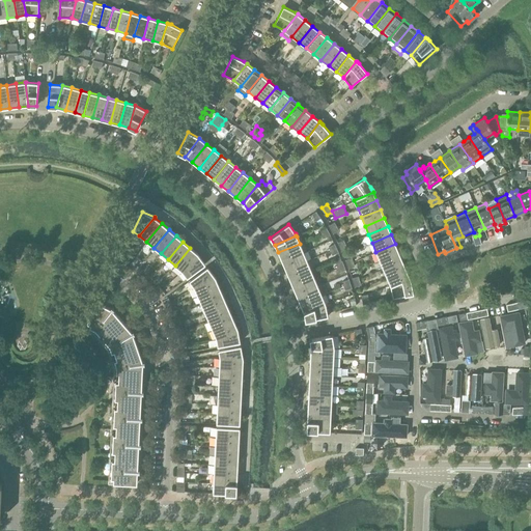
[(303,252),(300,244),(278,252),(282,261),(303,252)]
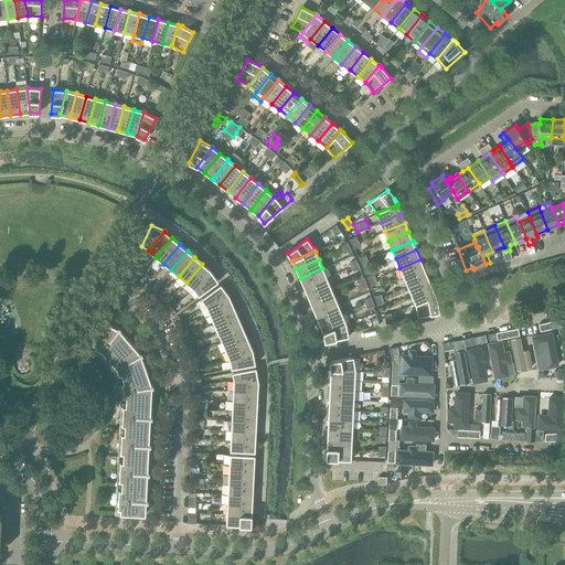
[(424,268),(420,259),(400,268),(404,277),(424,268)]
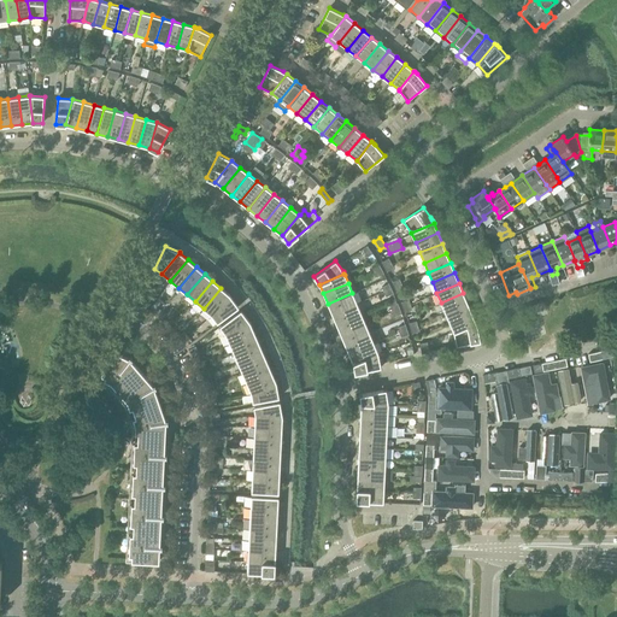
[(204,309),(212,316),(230,295),(229,294),(221,288),(204,309)]
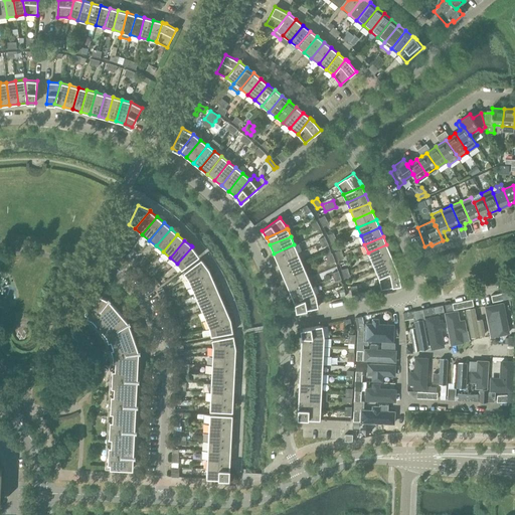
[(114,253),(118,255),(123,244),(120,242),(114,253)]
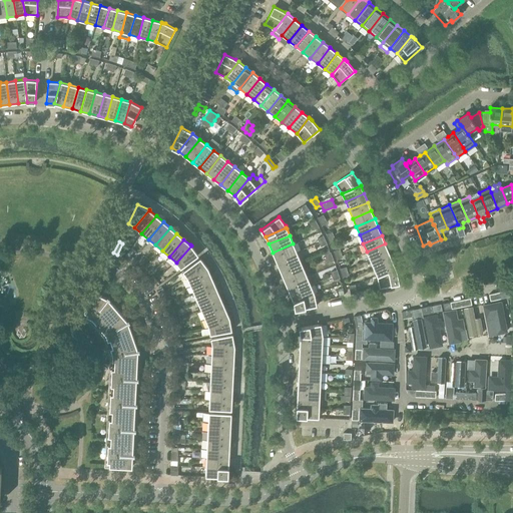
[(293,243),(273,252),(276,261),(297,251),(293,243)]
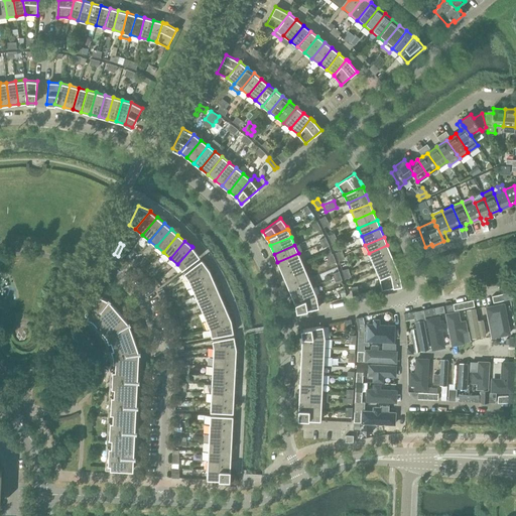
[(369,253),(372,261),(391,253),(387,245),(369,253)]
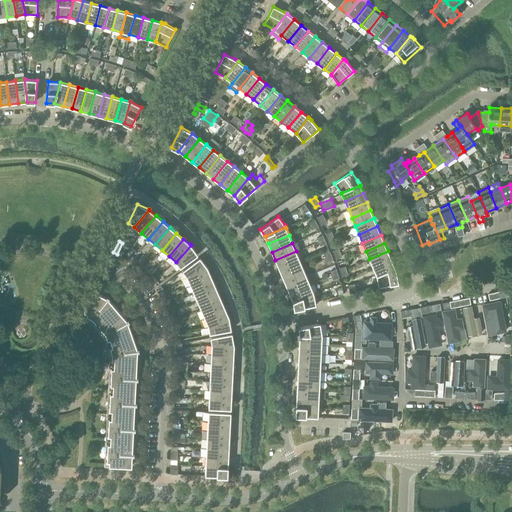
[(198,255),(191,245),(176,262),(180,268),(198,255)]
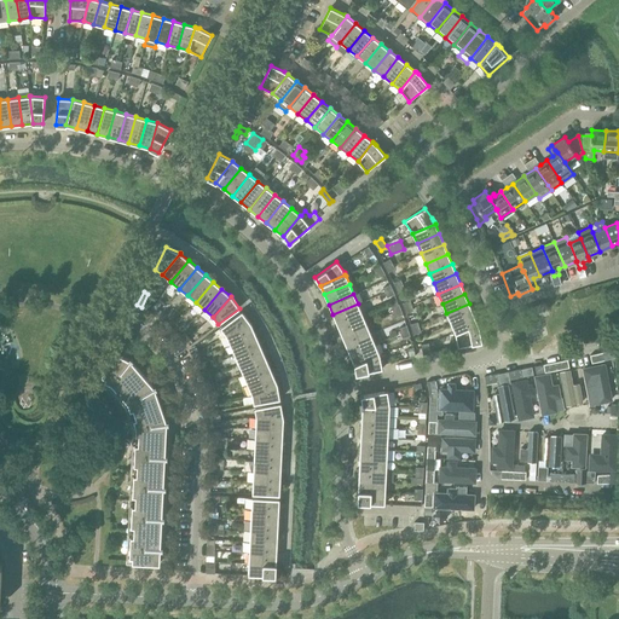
[(389,302),(393,311),(400,308),(397,300),(389,302)]
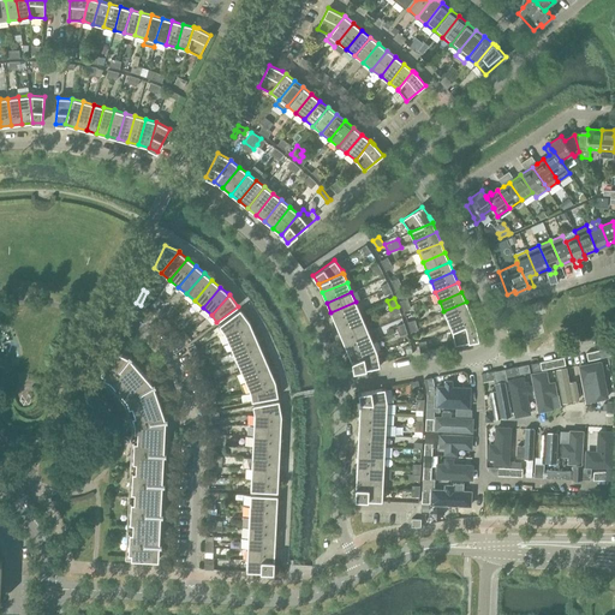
[(359,311),(356,302),(330,312),(335,322),(359,311)]
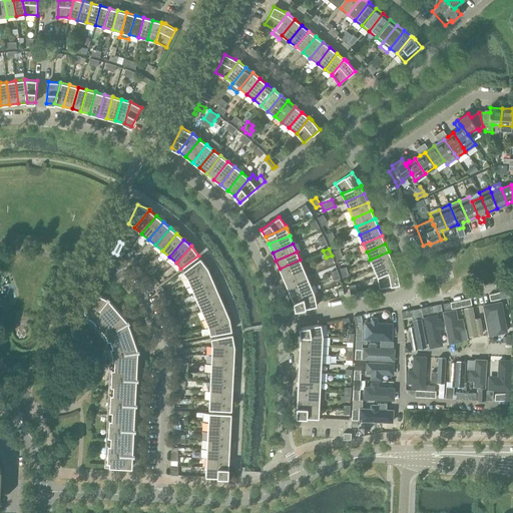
[(370,260),(374,268),(392,261),(389,251),(370,260)]
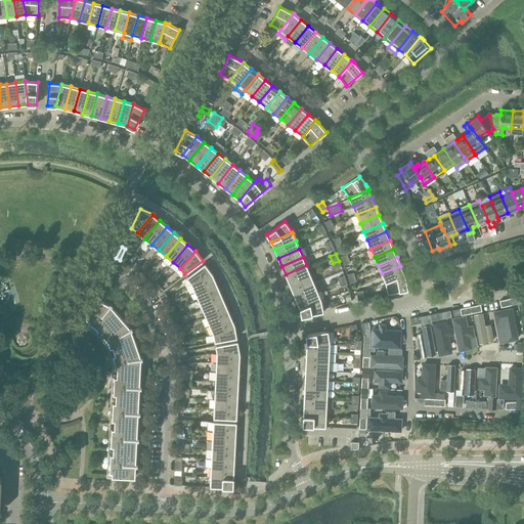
[(186,277),(191,284),(213,274),(205,263),(186,277)]
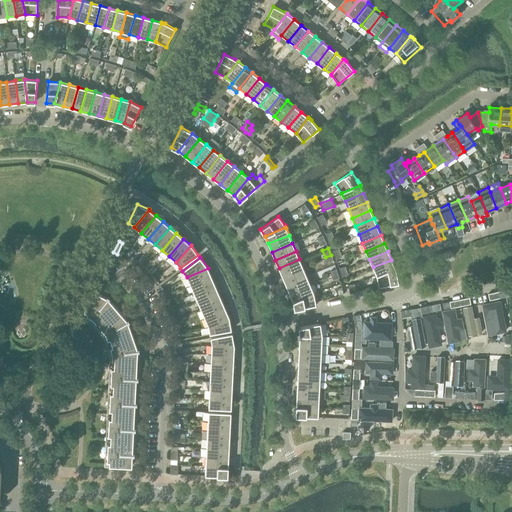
[(299,259),(279,268),(282,277),(303,268),(299,259)]
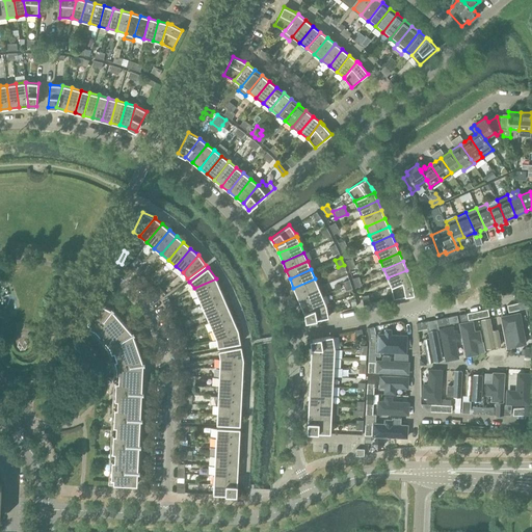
[(410,278),(406,270),(388,277),(391,287),(410,278)]
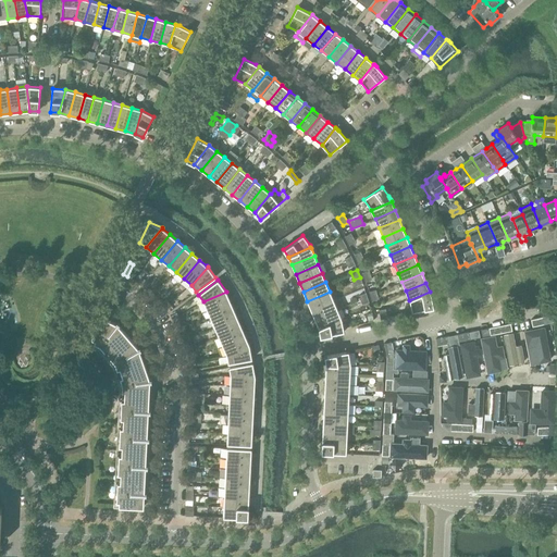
[(226,292),(203,301),(207,310),(230,300),(226,292)]
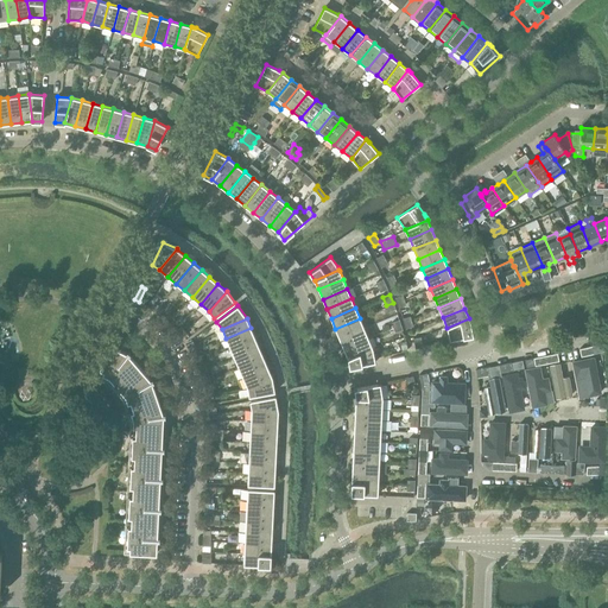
[(365,328),(360,318),(335,329),(340,339),(365,328)]
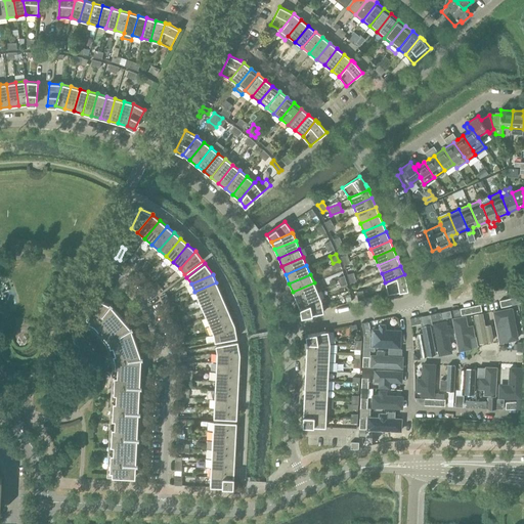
[(405,276),(404,274),(385,282),(388,295),(408,290),(405,278),(405,276)]
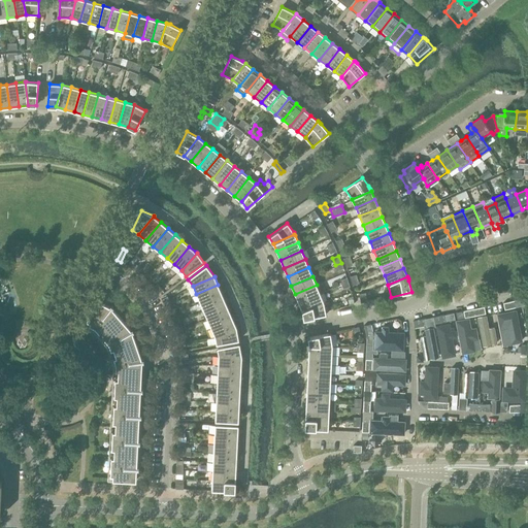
[(196,294),(200,302),(222,293),(218,285),(196,294)]
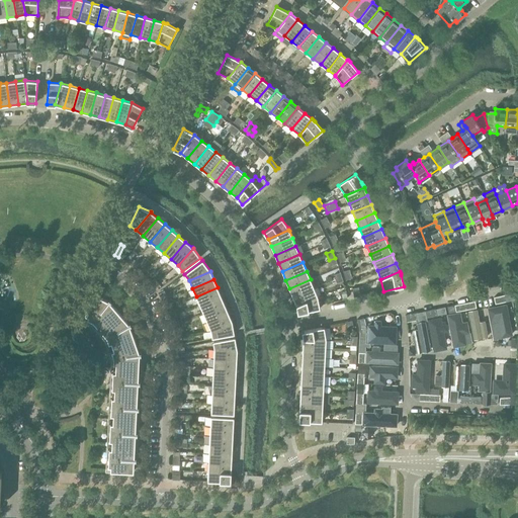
[(314,287),(311,279),(289,288),(292,296),(314,287)]
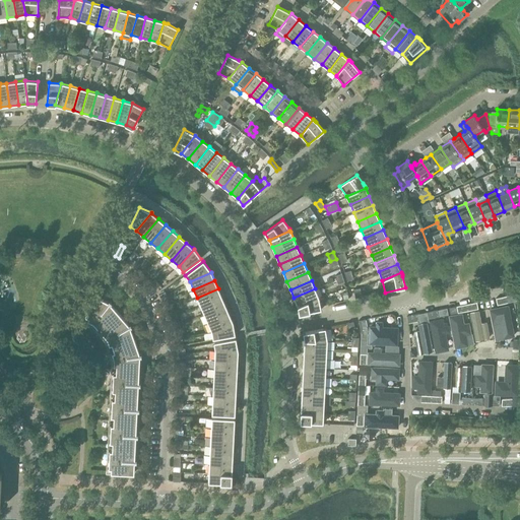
[(218,288),(197,298),(201,306),(221,297),(218,288)]
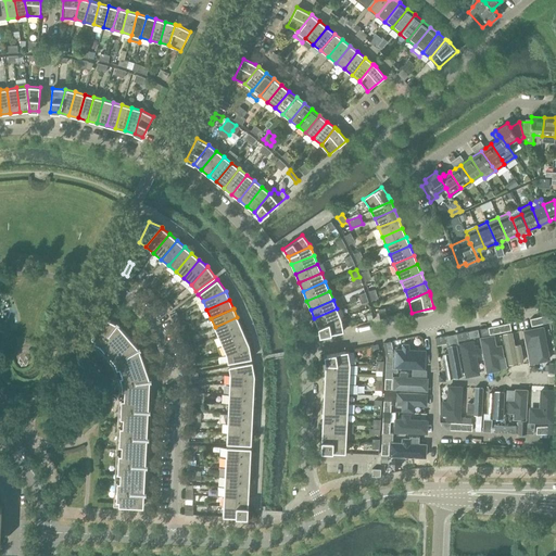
[(314,318),(318,328),(341,318),(340,316),(337,308),(314,318)]
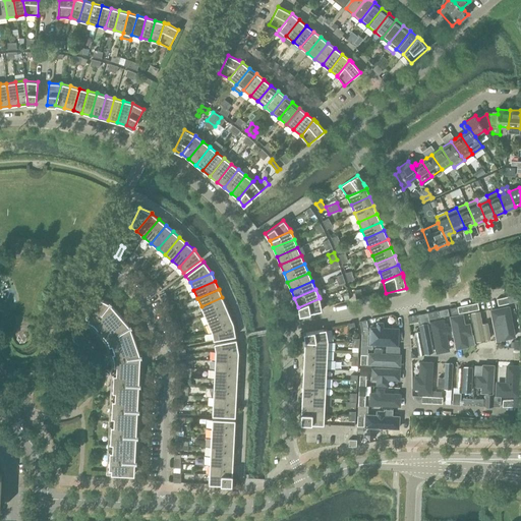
[(100,327),(103,329),(120,313),(110,302),(96,295),(85,315),(89,317),(88,321),(94,323),(98,328),(100,327)]
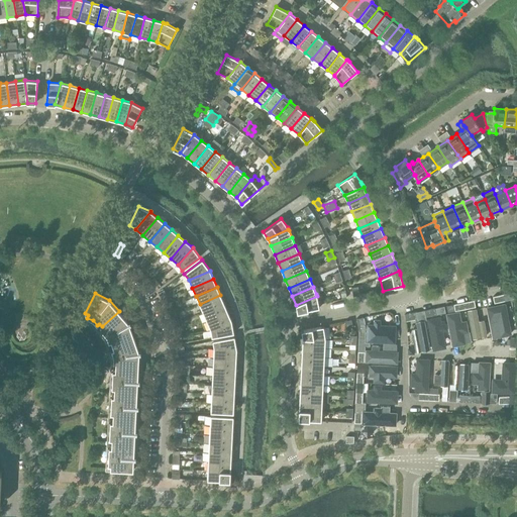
[(514,299),(512,293),(504,294),(505,301),(510,300),(514,299)]
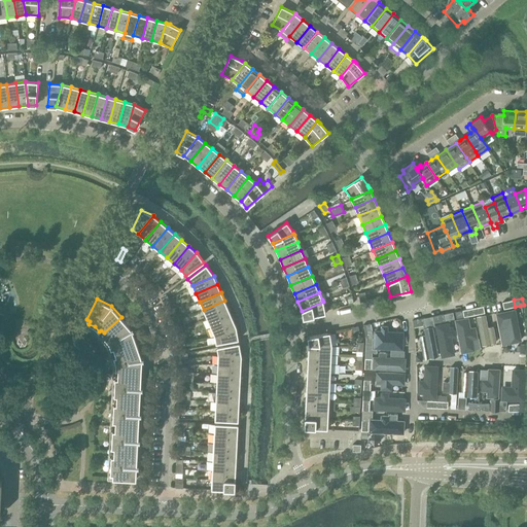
[(515,307),(514,300),(502,302),(503,309),(515,307)]
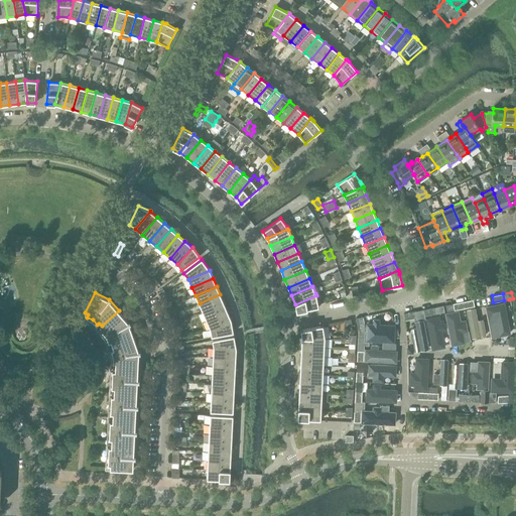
[(200,303),(203,312),(224,303),(220,294),(200,303)]
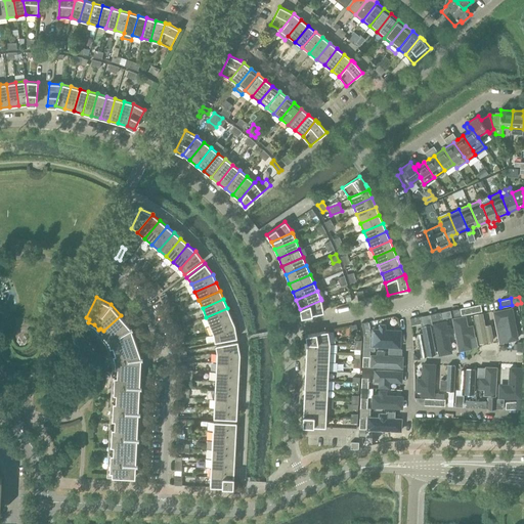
[(323,312),(321,300),(300,309),(301,316),(323,312)]
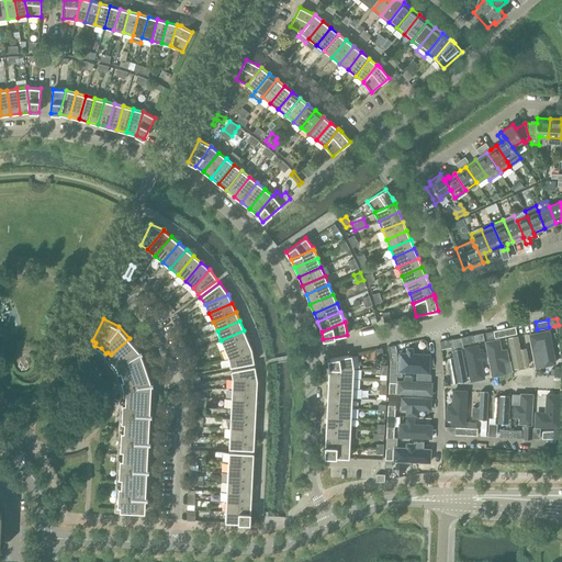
[(515,326),(505,328),(504,328),(506,336),(517,334),(515,326)]
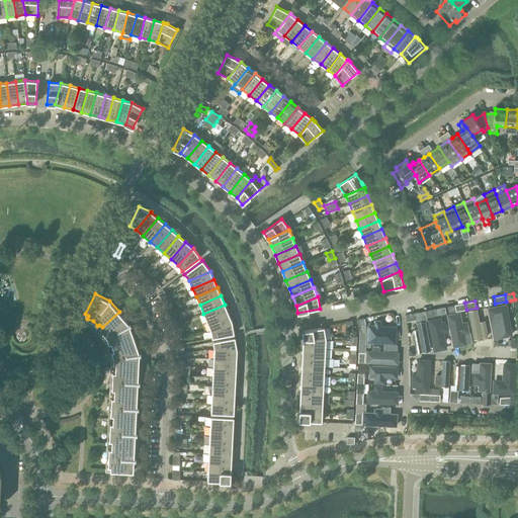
[(466,310),(464,303),(454,305),(456,312),(466,310)]
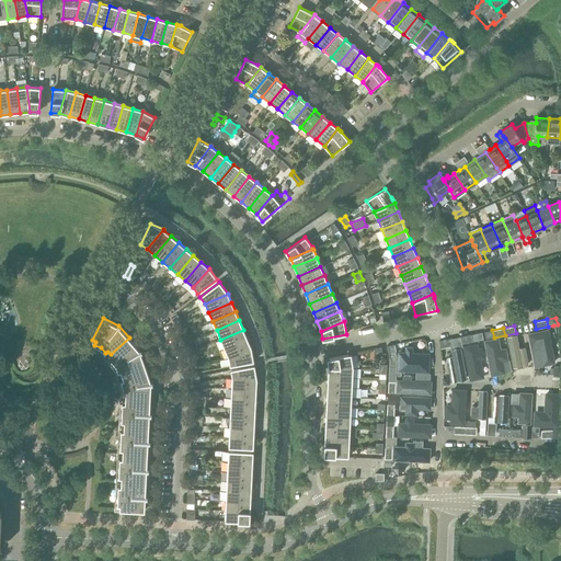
[(243,330),(220,340),(225,348),(247,339),(243,330)]
